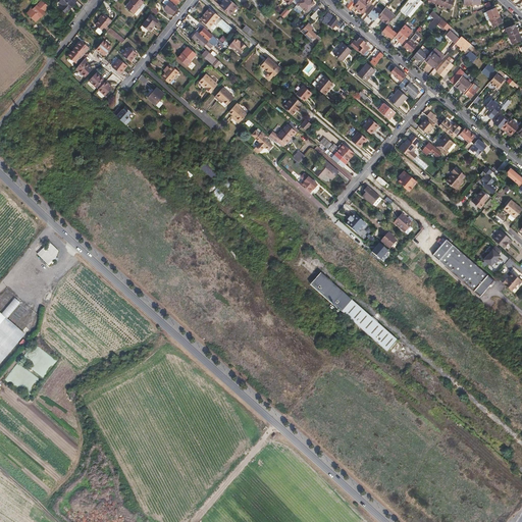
[(46,13),(51,8),(42,0),(33,0),(35,2),(36,1),(38,2),(40,0),(42,3),(35,11),(42,18),(43,19),(47,14),(46,13)]
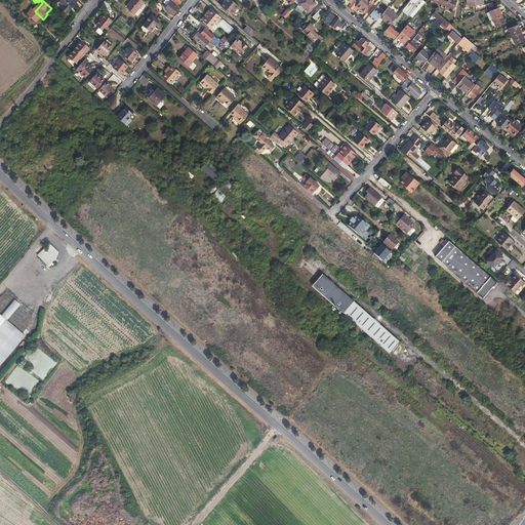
[(67,13),(76,4),(72,0),(59,0),(59,1),(64,4),(65,6),(62,9),(67,13)]
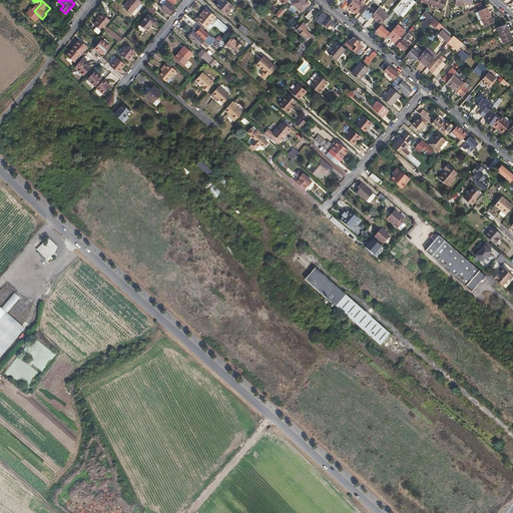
[(124,6),(131,13),(141,1),(139,0),(128,0),(128,1),(124,6)]
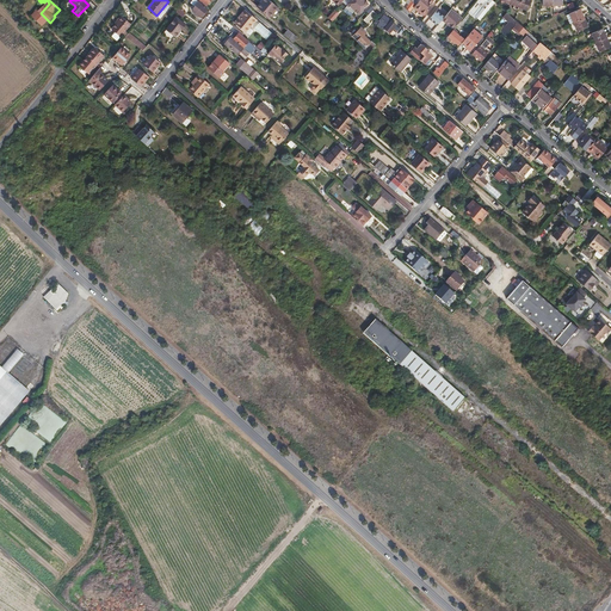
[(277,8),(269,1),(266,0),(260,0),(259,2),(272,13),(277,8)]
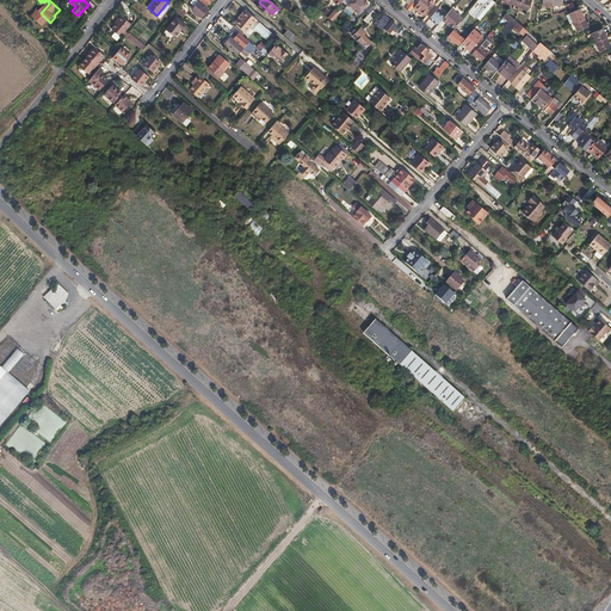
[(368,4),(363,0),(357,0),(351,6),(357,12),(359,8),(362,11),(368,4)]
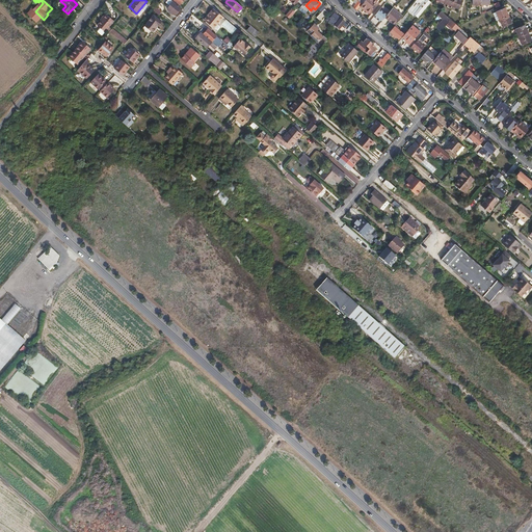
[(356,4),(353,7),(357,10),(365,2),(366,0),(352,0),(352,1),(356,4)]
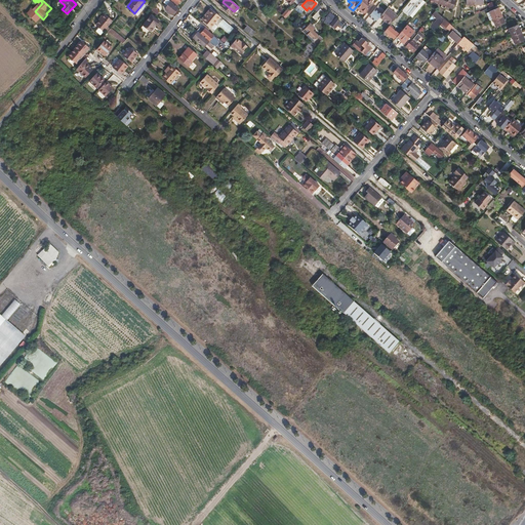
[(372,1),(370,0),(361,0),(360,2),(357,6),(365,12),(368,9),(367,8),(372,1)]
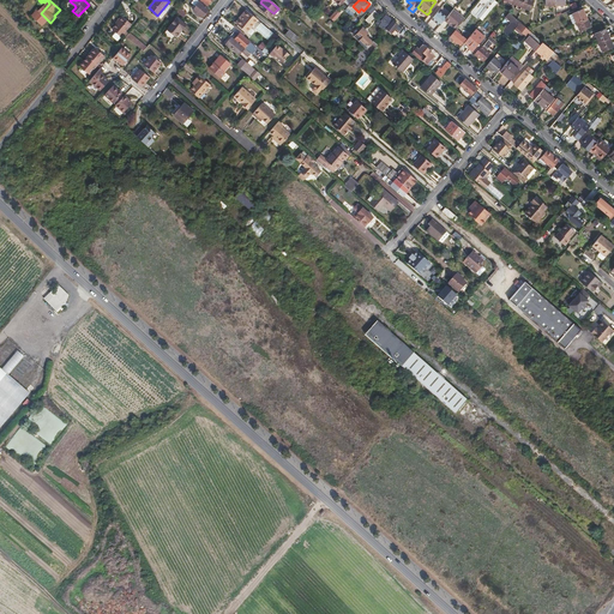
[(498,2),(494,0),(481,0),(473,11),(483,22),(498,2)]
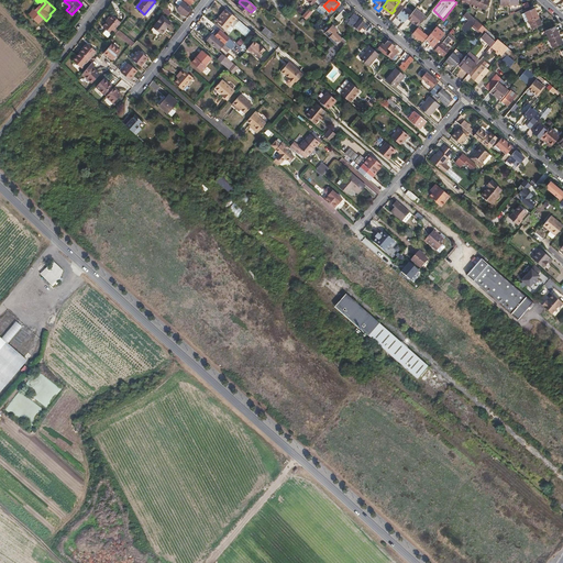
[(462,0),(471,3),(478,7),(486,10),(489,1),(486,0),(462,0)]
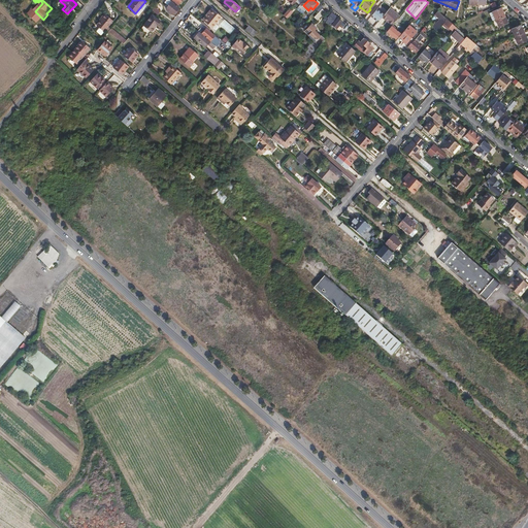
[(172,1),(167,7),(174,14),(179,8),(172,1)]
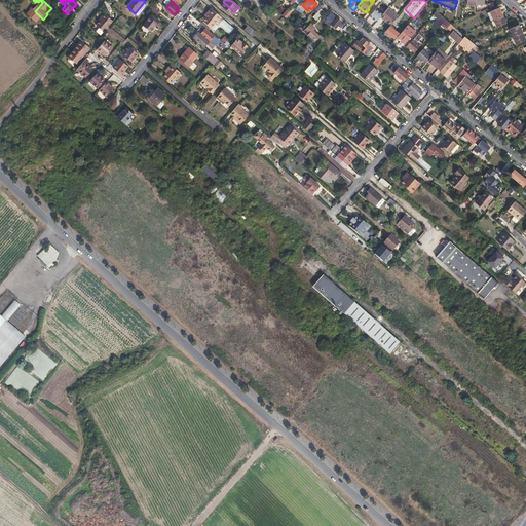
[(373,8),(368,14),(371,17),(372,16),(377,20),(383,12),(379,9),(382,5),(377,1),(373,7),(373,8)]
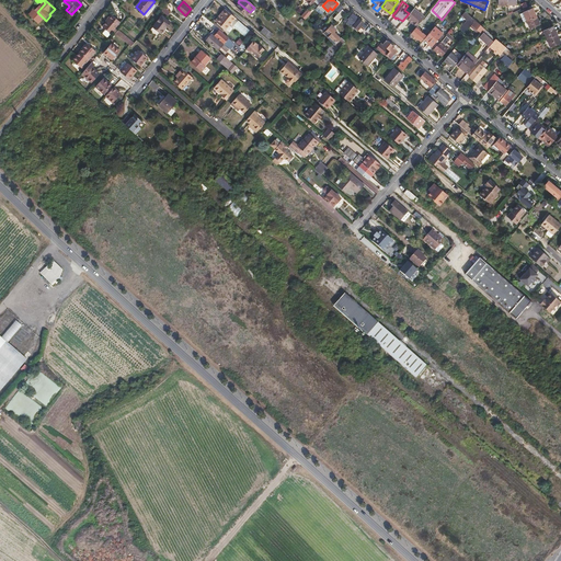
[(250,12),(238,2),(233,8),(245,19),(250,12)]
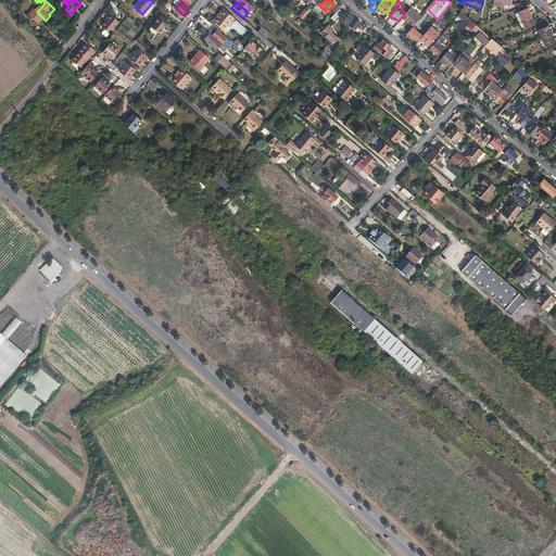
[(146,16),(154,7),(151,4),(142,14),(146,16)]
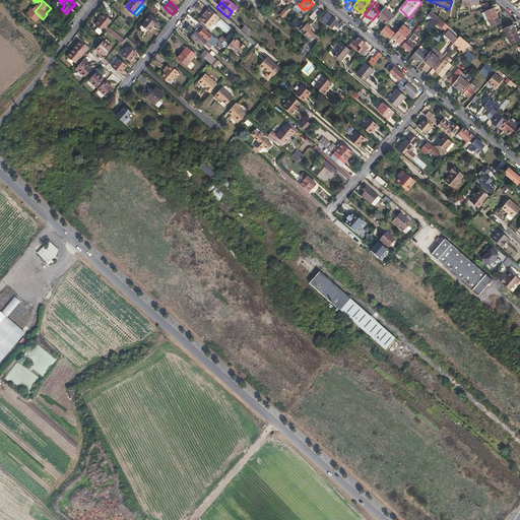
[(204,22),(213,12),(204,4),(199,9),(201,11),(197,16),(204,22)]
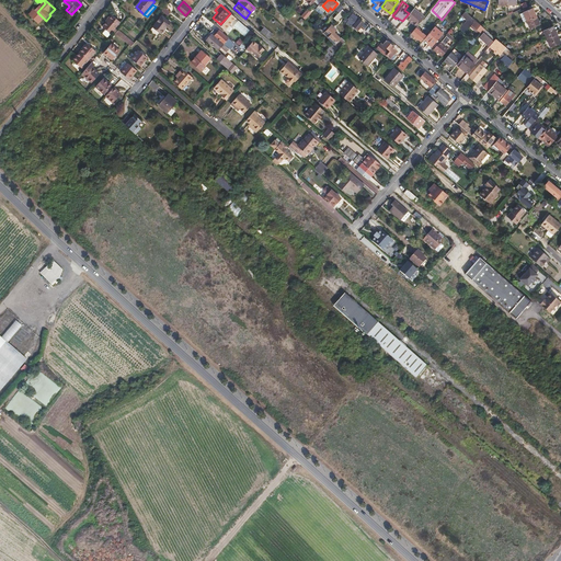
[(170,15),(172,12),(165,6),(161,10),(169,15),(170,15)]
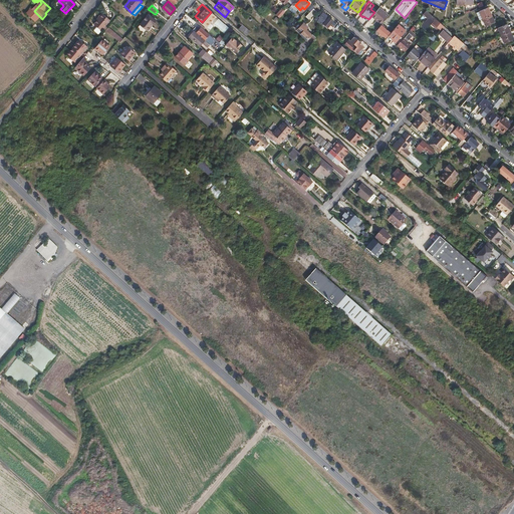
[(225,17),(214,7),(213,8),(224,17),(225,17)]
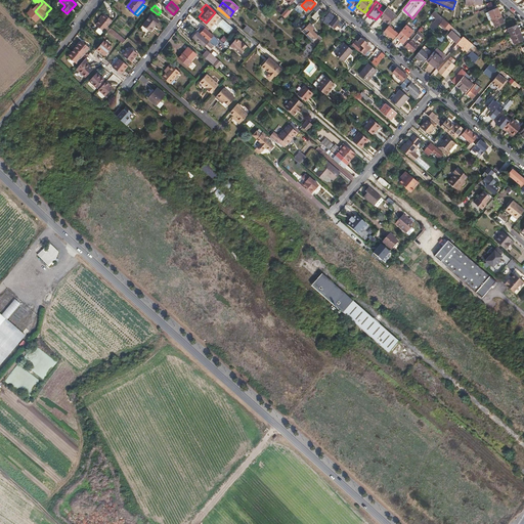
[(319,17),(324,11),(320,8),(315,13),(319,17)]
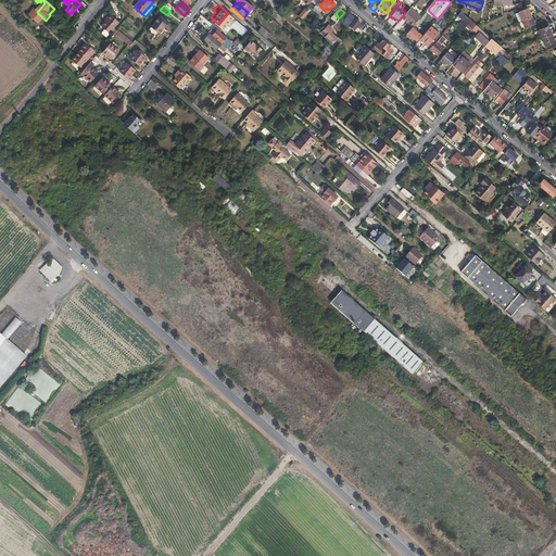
[(411,9),(403,19),(414,27),(421,17),(411,9)]
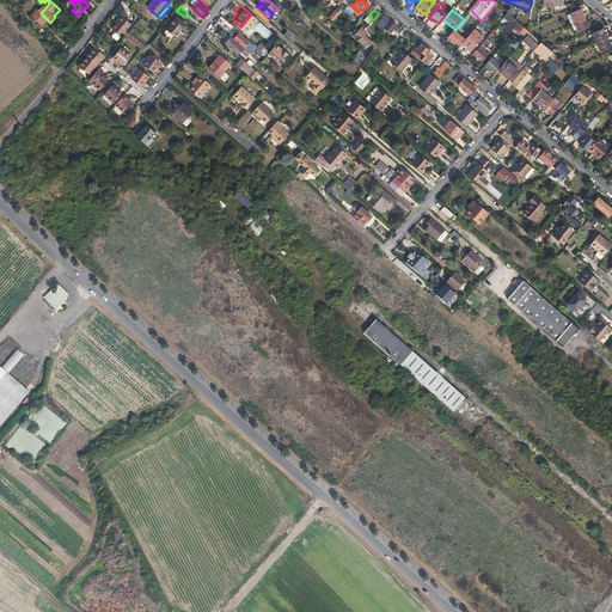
[(568,16),(571,24),(575,23),(579,31),(589,26),(586,18),(582,10),(568,16)]
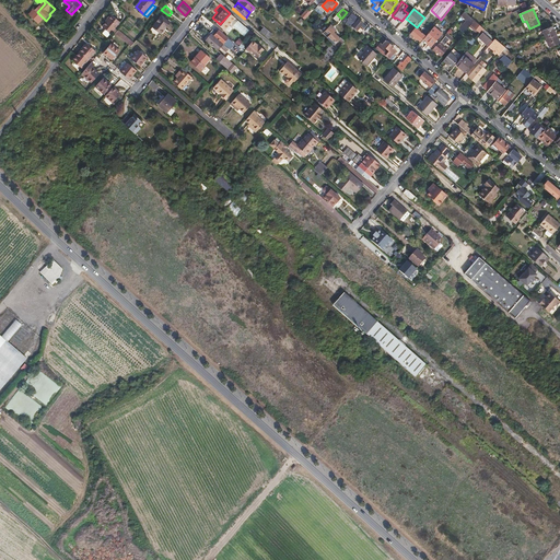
[(45,20),(37,12),(35,10),(31,15),(41,25),(45,20)]
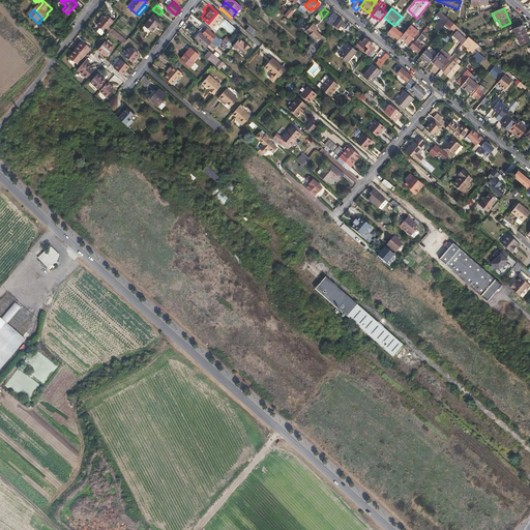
[(440,11),(437,15),(442,20),(436,28),(440,31),(442,28),(441,28),(449,20),(446,17),(440,11)]
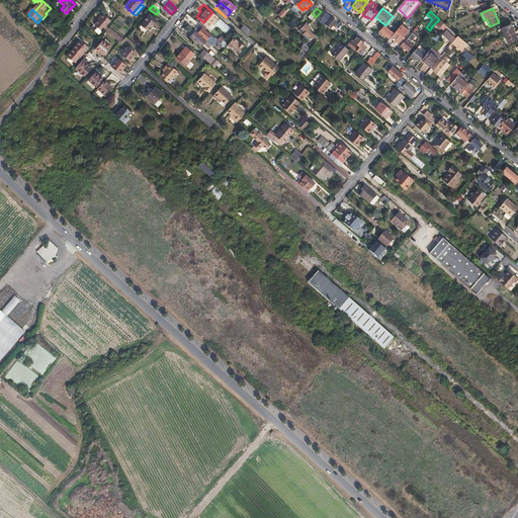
[(330,27),(335,21),(326,12),(322,16),(324,17),(322,19),(330,27)]
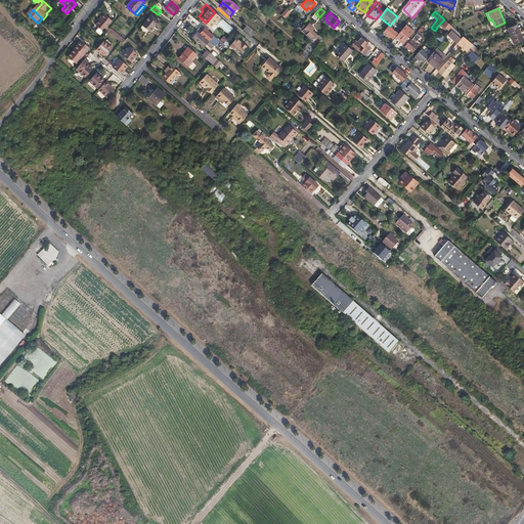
[(96,26),(105,15),(103,13),(100,17),(101,18),(98,22),(95,26),(96,26)]
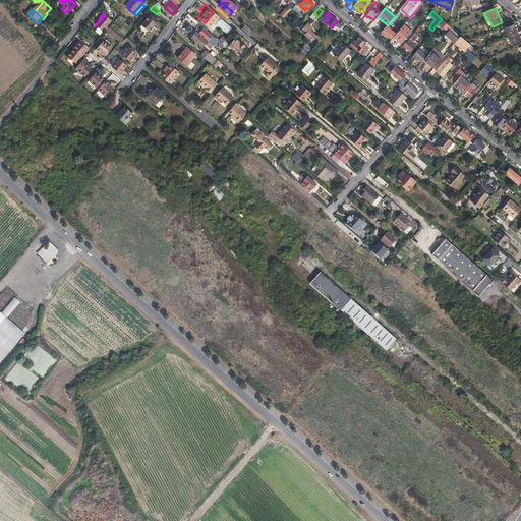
[(142,24),(150,31),(159,20),(152,14),(142,24)]
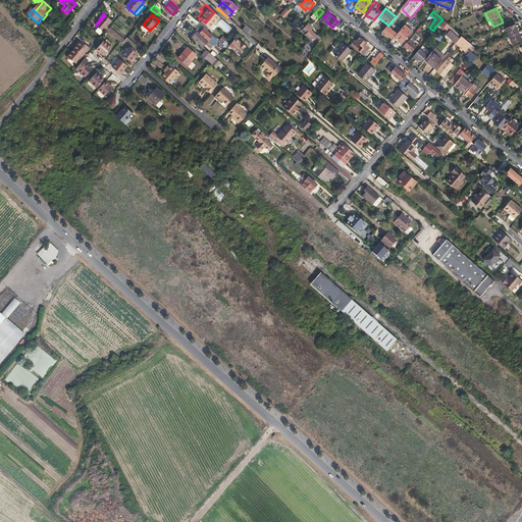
[(222,29),(227,22),(217,14),(212,20),(222,29)]
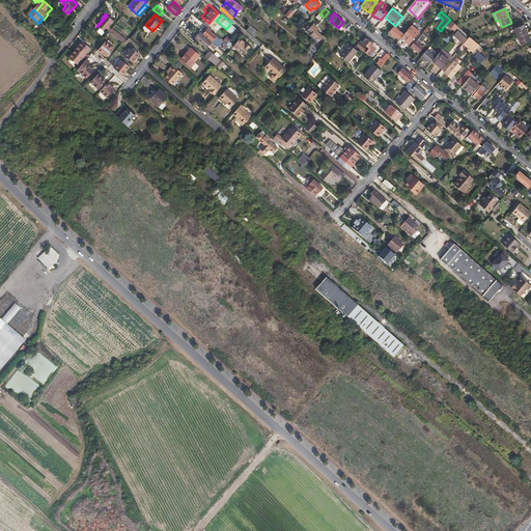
[(109,26),(114,21),(107,16),(98,26),(105,32),(106,30),(109,26)]
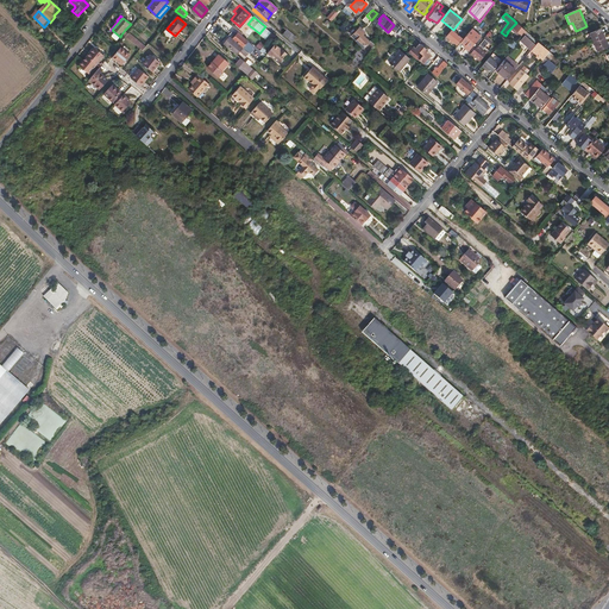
[(439,35),(445,25),(439,22),(433,30),(439,35)]
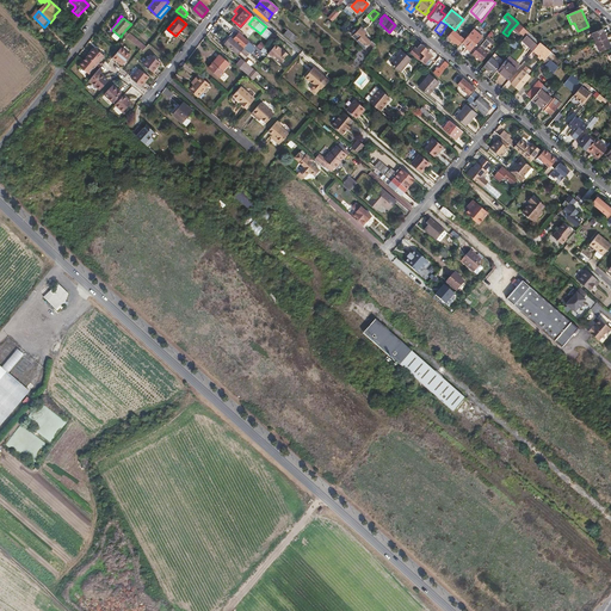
[(525,29),(518,23),(514,28),(525,37),(526,35),(529,32),(525,29)]
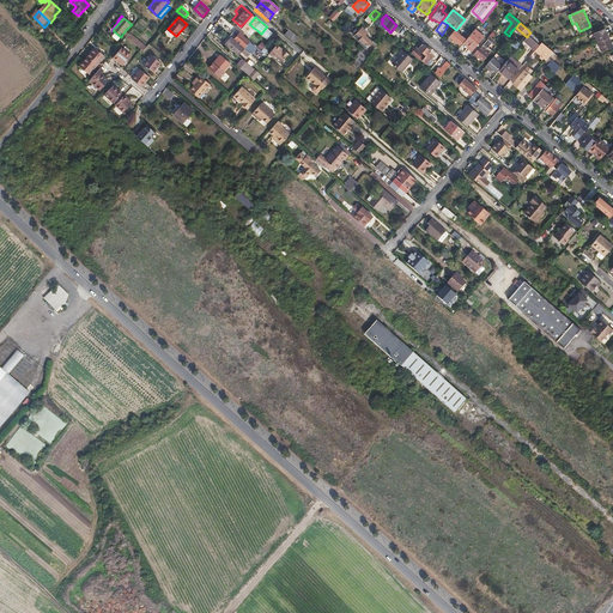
[(363,28),(354,36),(364,47),(366,48),(372,42),(366,36),(369,34),(363,28)]
